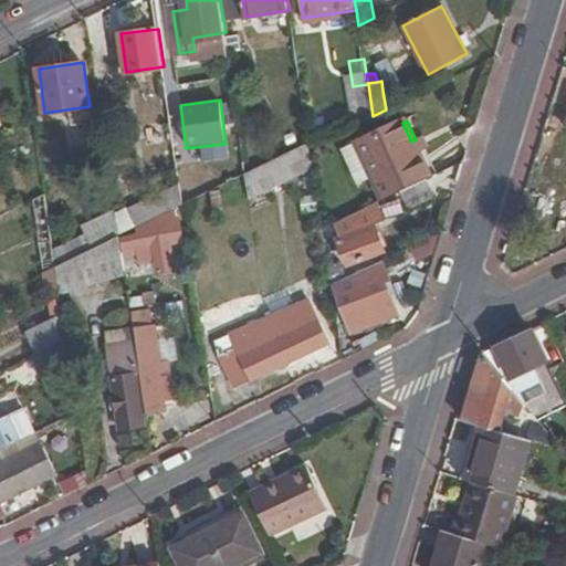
[(427,180),(435,176),(416,139),(411,142),(402,123),(360,144),(387,199),(407,190),(427,180)]
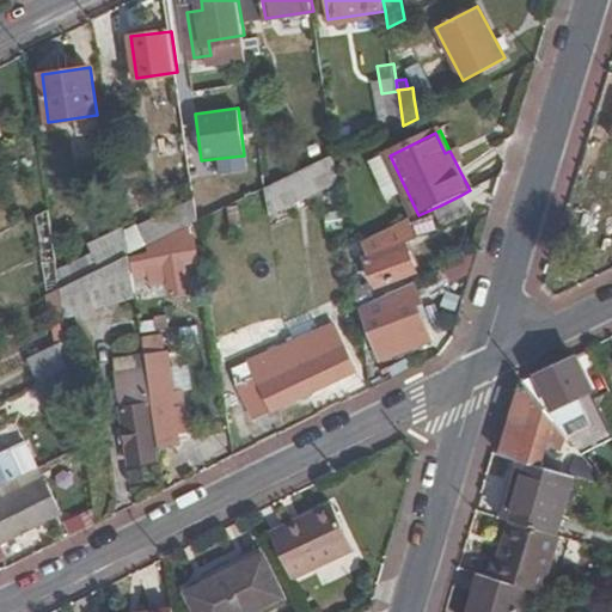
[(369,142),(336,159),(344,176),(378,159),(369,142)]
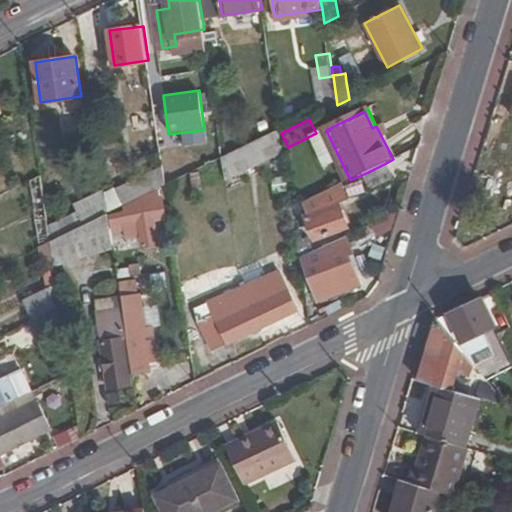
[(225,169),(282,141),(281,133),(280,127),(223,156),(225,169)]
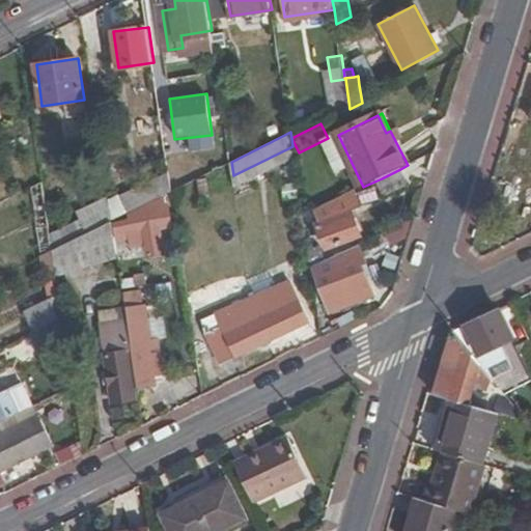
[(408,184),(400,169),(382,178),(388,193),(408,184)]
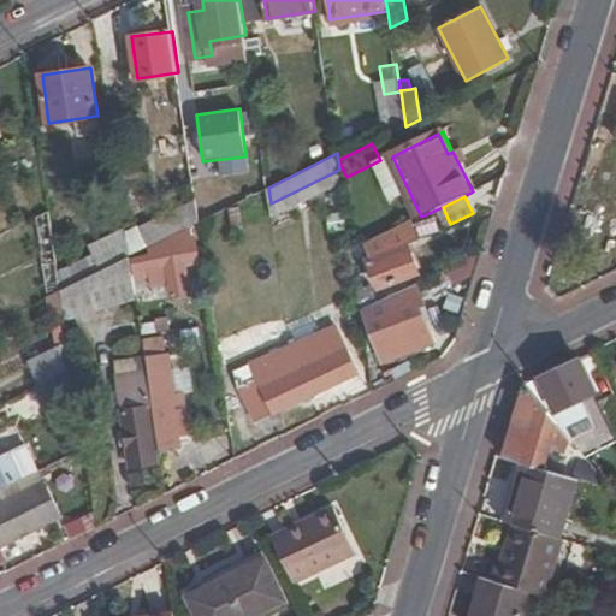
[(154,244),(201,220),(197,197),(138,226),(150,246),(154,244)]
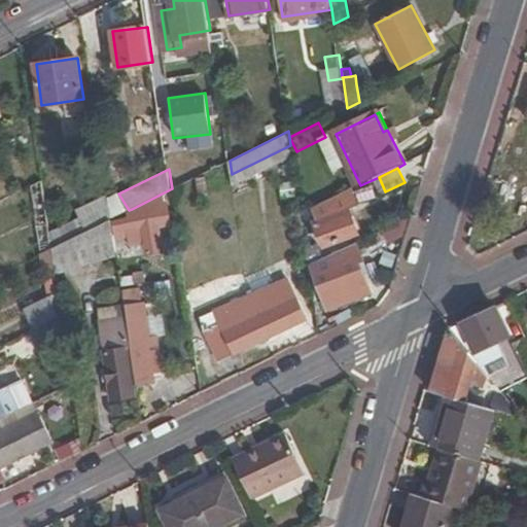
[(30,186),(40,254),(53,248),(42,180),(30,186)]
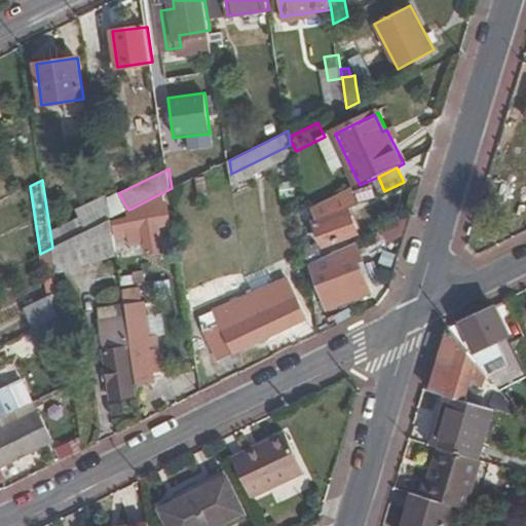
[(350,190),(313,208),(321,221),(314,225),(317,232),(321,230),(330,249),(337,246),(336,243),(363,231),(352,211),(360,208),(350,190)]
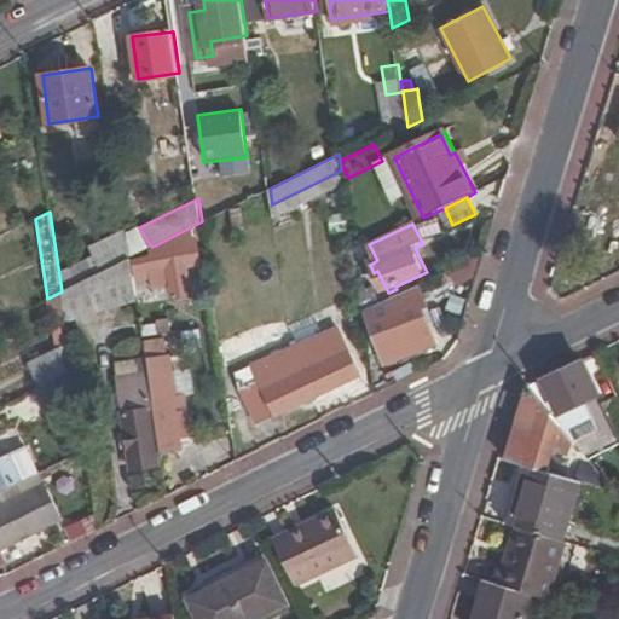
[(175,242),(155,246),(151,247),(151,252),(137,254),(136,255),(137,271),(155,268),(155,266),(167,264),(172,293),(191,290),(189,264),(201,261),(197,237),(174,239),(175,242)]
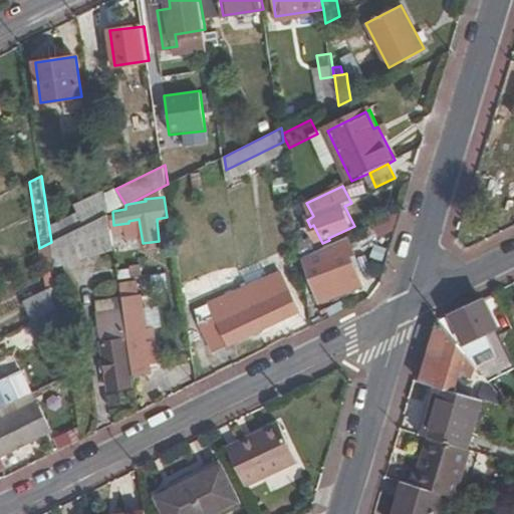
[(109,213),(107,198),(80,211),(86,224),(109,213)]
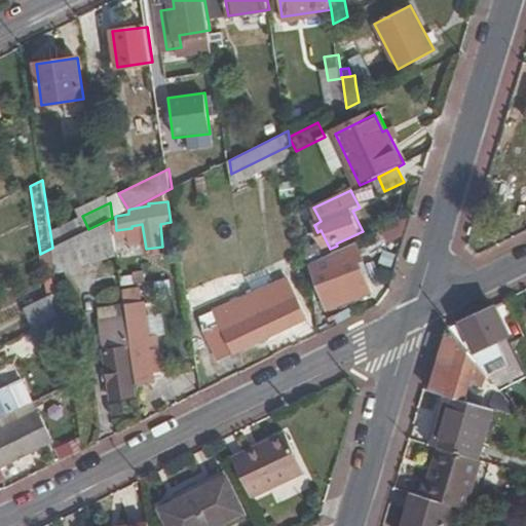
[(308,266),(325,257),(320,243),(305,251),(308,266)]
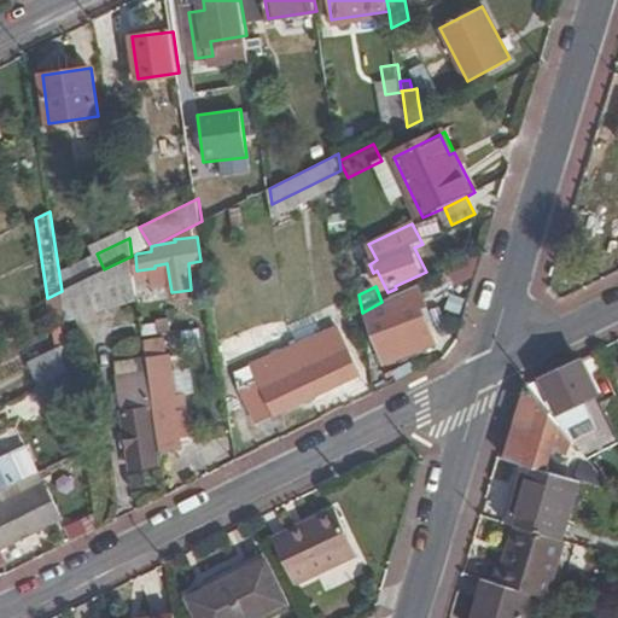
[(29,363),(41,388),(75,371),(62,291),(47,298),(57,350),(29,363)]
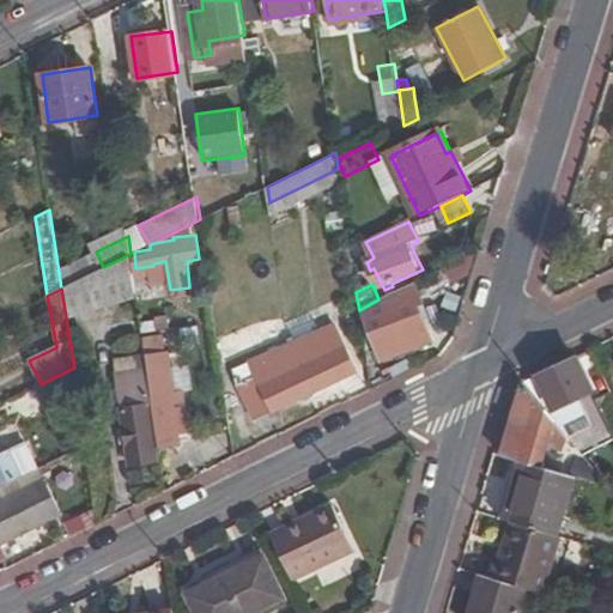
[(374,331),(384,358),(432,340),(423,316),(389,329),(388,326),(374,331)]
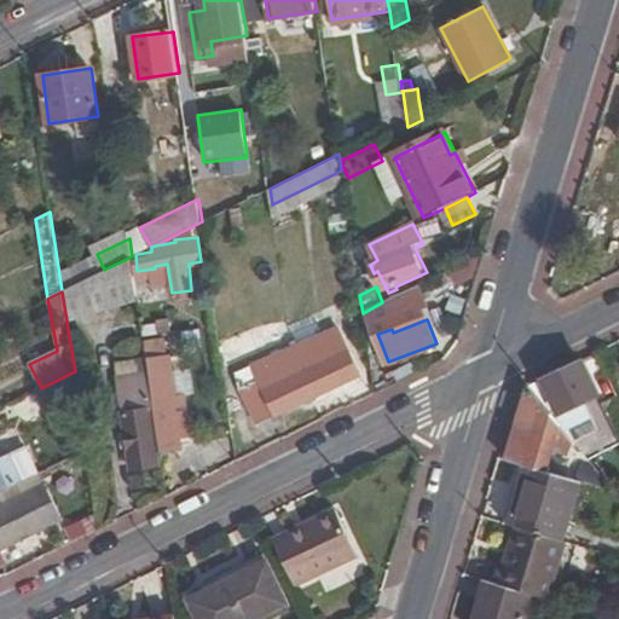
[(295,356),(316,395),(360,374),(337,327),(311,340),(314,346),(295,356)]
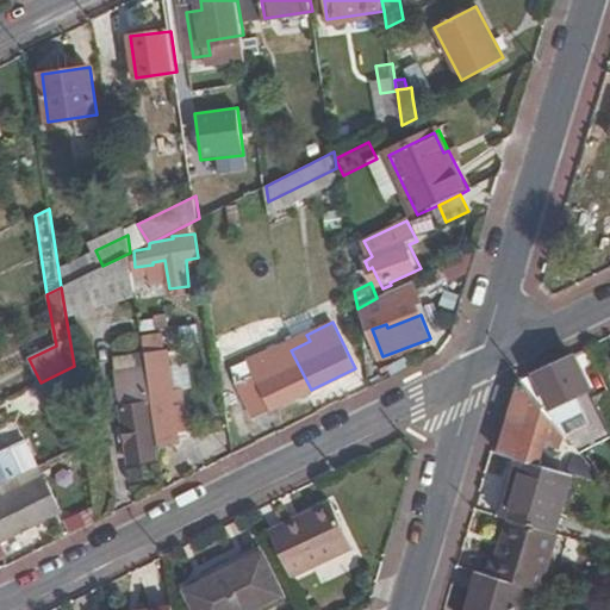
[(154,403),(161,452),(181,448),(179,436),(173,397),(163,338),(144,342),(145,349),(154,403)]
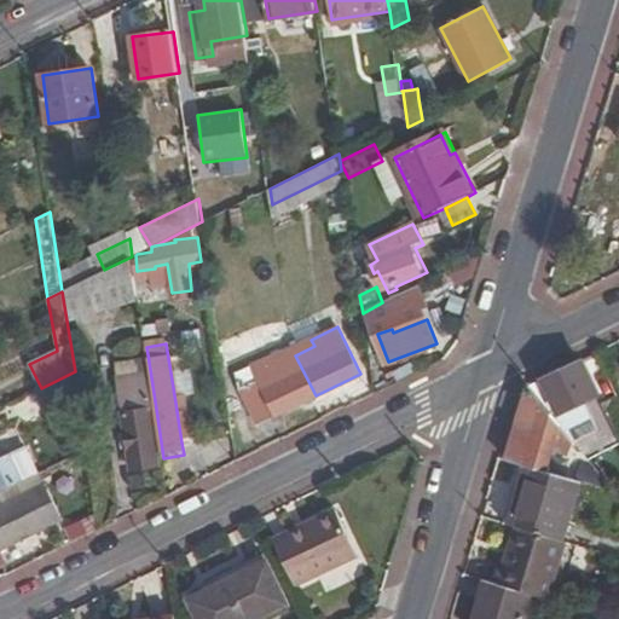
[(238,372),(241,389),(259,380),(265,392),(285,381),(279,363),(276,353),(238,372)]
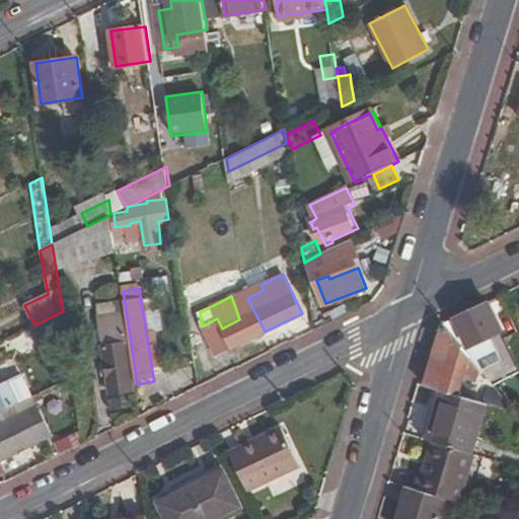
[(127,343),(131,343),(124,297),(96,301),(102,347),(106,347),(114,388),(113,388),(114,394),(119,393),(119,392),(134,390),(127,343)]
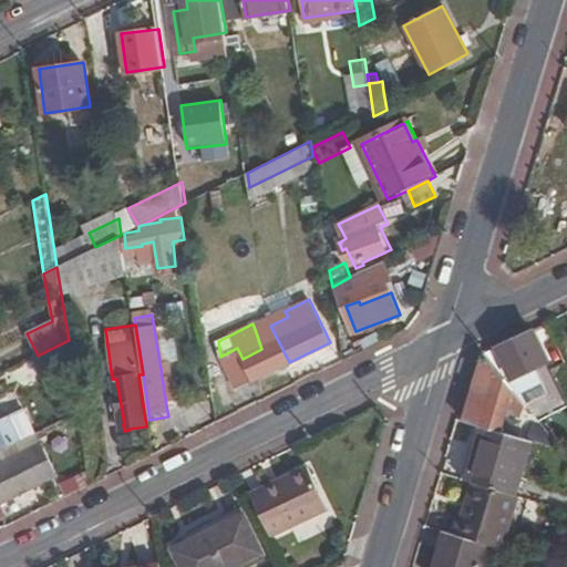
[(253,380),(289,362),(270,326),(256,332),(261,349),(243,359),(253,379),(253,380)]
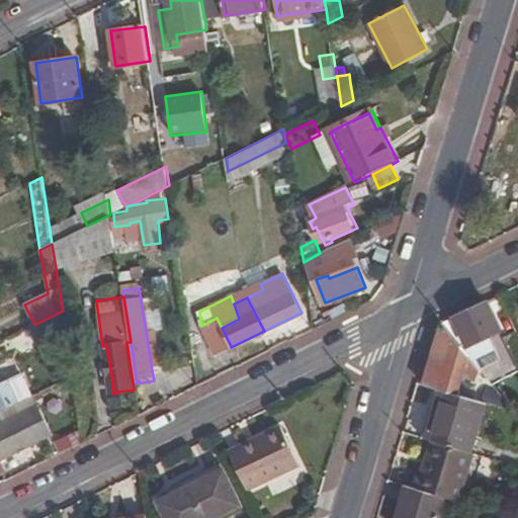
[(499,333),(485,305),(455,319),(463,335),(468,347),(499,333)]
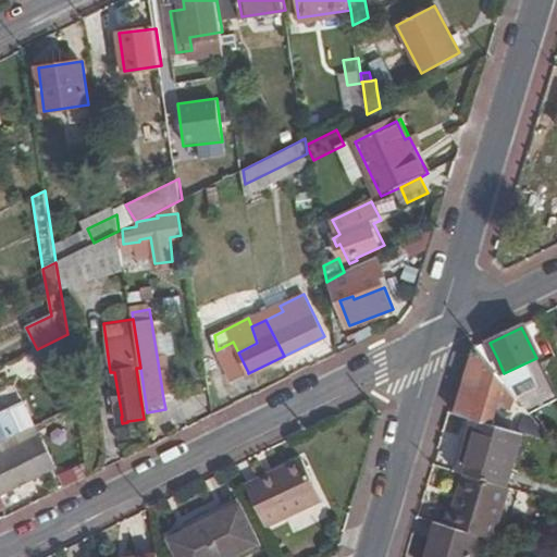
[(37,349),(33,350),(49,382),(73,370),(67,334),(37,349)]
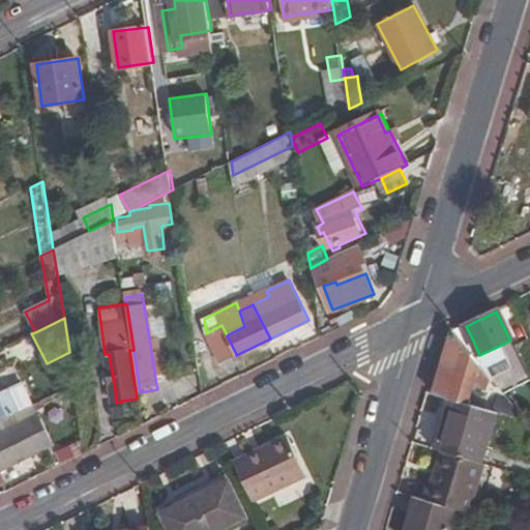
[(221,361),(236,354),(227,335),(222,325),(206,333),(221,361)]
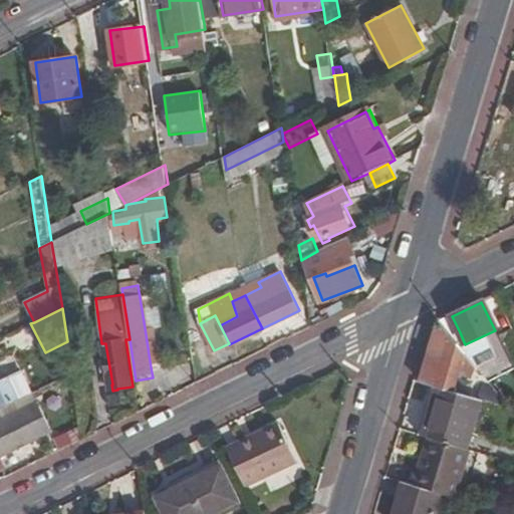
[(450,338),(438,323),(419,384),(437,391),(451,395),(463,354),(458,348),(450,338)]
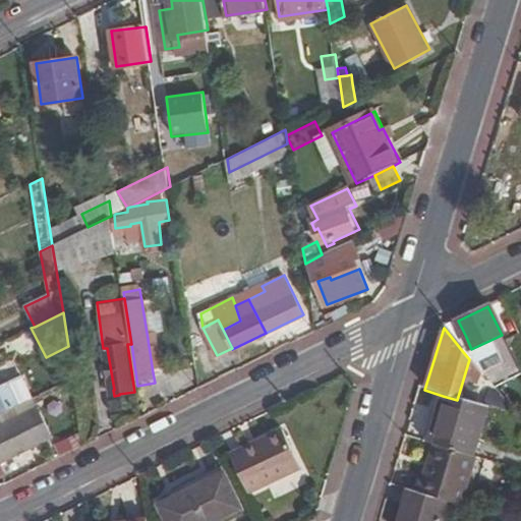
[(148,339),(153,372),(163,370),(158,337),(148,339)]
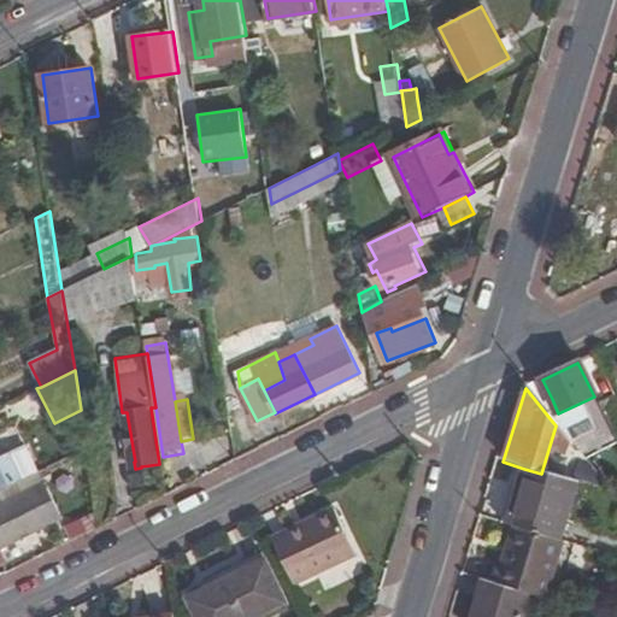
[(550,418),(558,413),(552,399),(540,406),(550,418)]
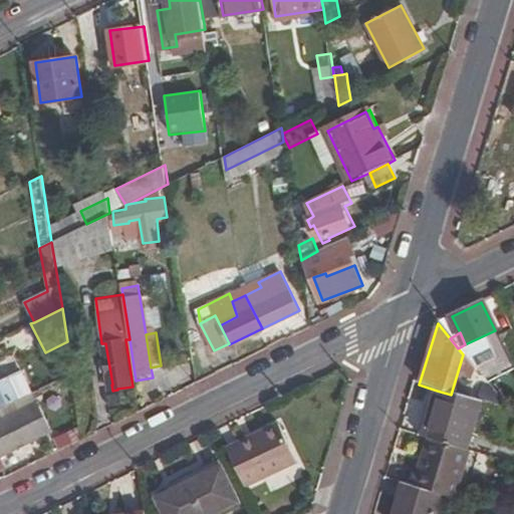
[(485,374),(510,363),(502,347),(477,359),(485,374)]
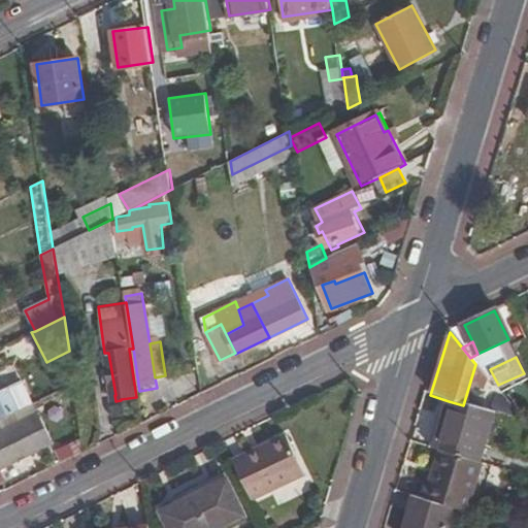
[(0,420),(33,404),(23,383),(0,393),(0,420)]
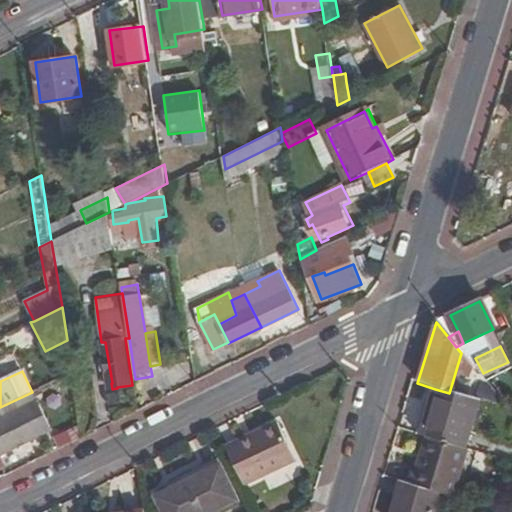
[(425,437),(465,449),(479,402),(449,393),(435,389),(420,435),(425,437)]
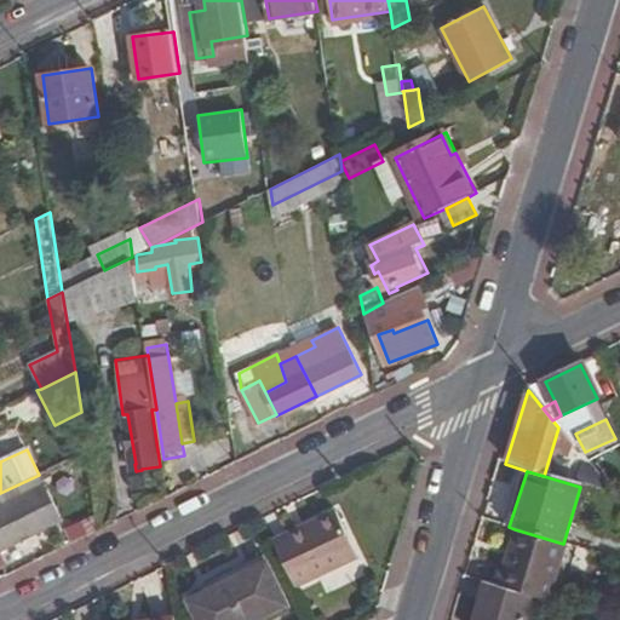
[(0,551),(1,554),(64,521),(49,487),(0,512),(0,551)]
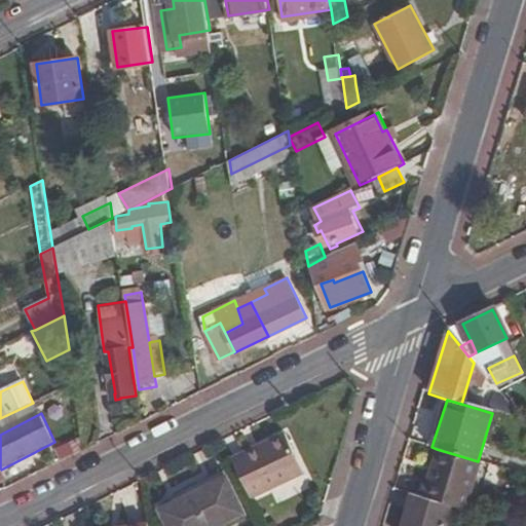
[(234,466),(250,499),(303,474),(285,435),(257,448),(260,454),(234,466)]
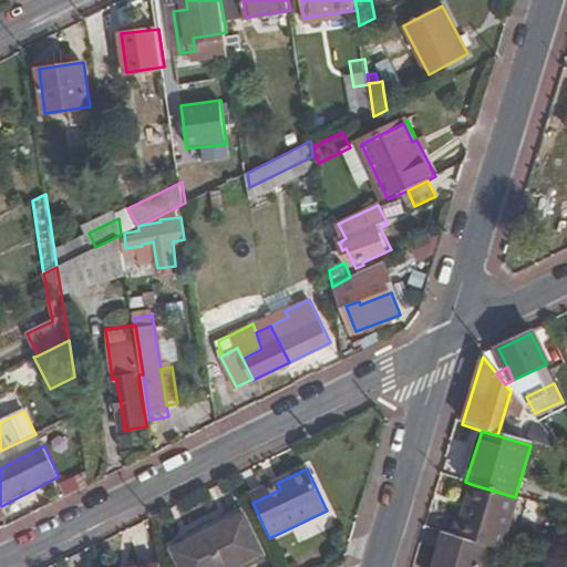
[(280,490),(277,483),(249,495),(253,503),(280,490)]
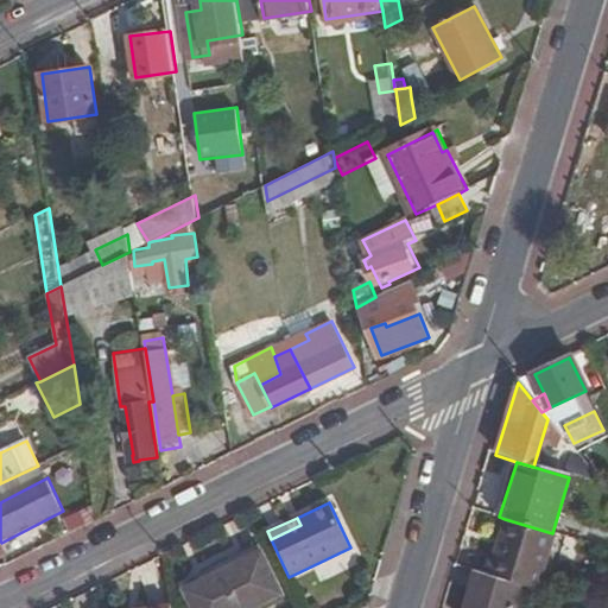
[(552,533),(505,519),(487,576),(519,586),(534,590),(552,533)]
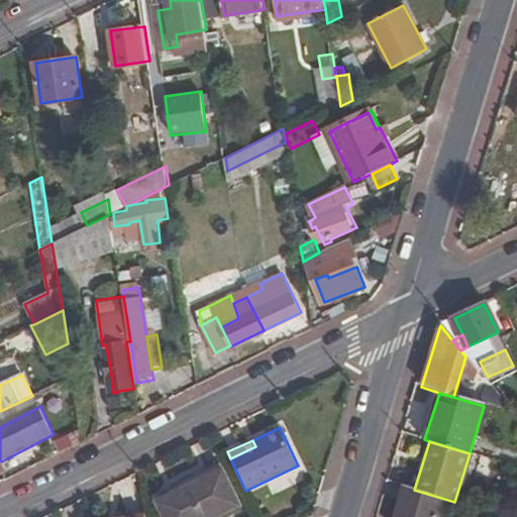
[(219,516),(241,507),(224,474),(161,503),(167,516),(219,516)]
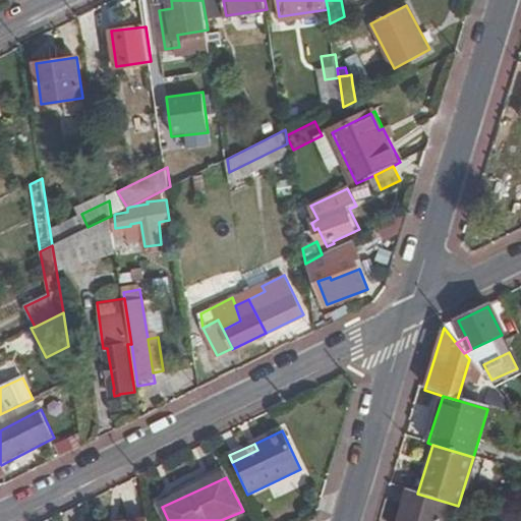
[(440,520),(445,502),(417,494),(408,489),(399,520),(440,520)]
